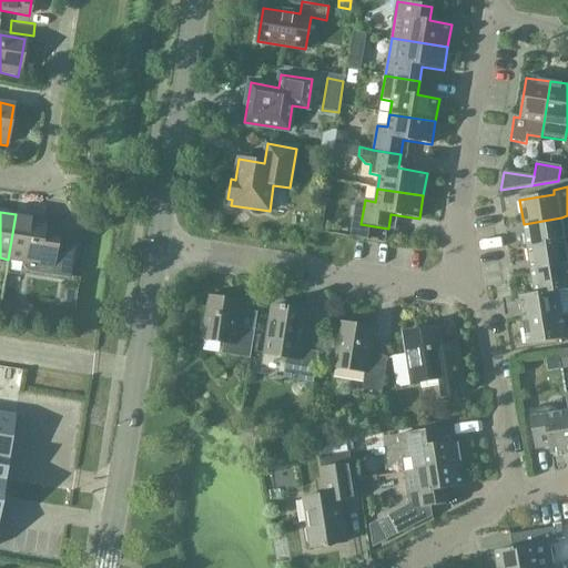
[(16,214),(8,260),(21,261),(21,265),(21,267),(24,271),(29,273),(68,280),(74,242),(58,240),(59,231),(42,229),(43,219),(16,214)]
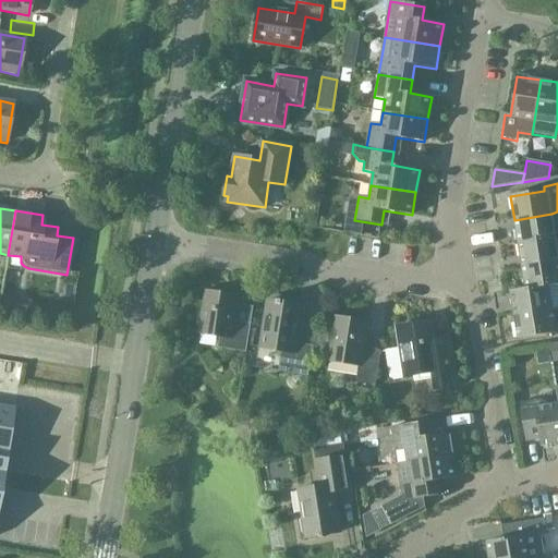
[(557,226),(554,226),(552,214),(514,220),(518,243),(556,237),(557,237),(557,226)]
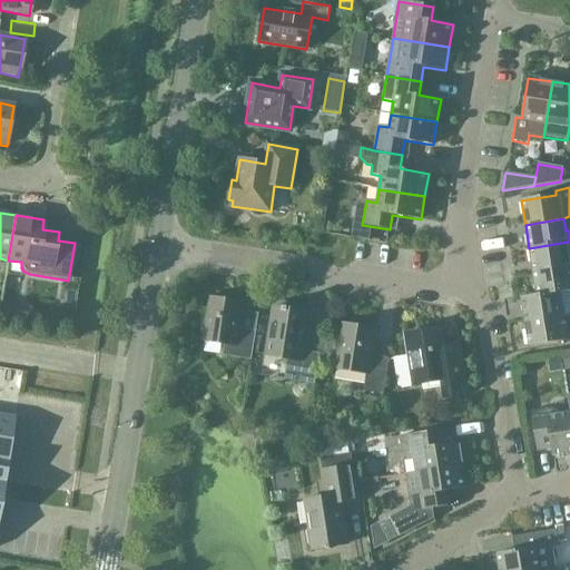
[(569,265),(569,256),(568,242),(529,248),(532,272),(569,265)]
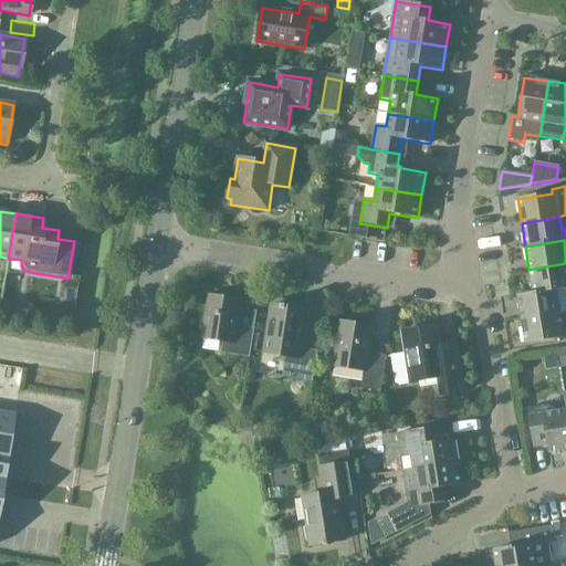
[(565,289),(565,263),(528,270),(533,293),(556,291),(565,289)]
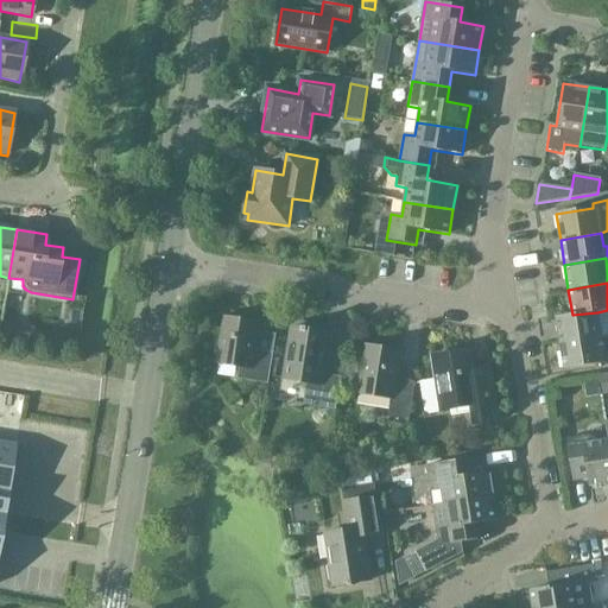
[(601,337),(597,312),(572,315),(556,317),(559,343),(601,337)]
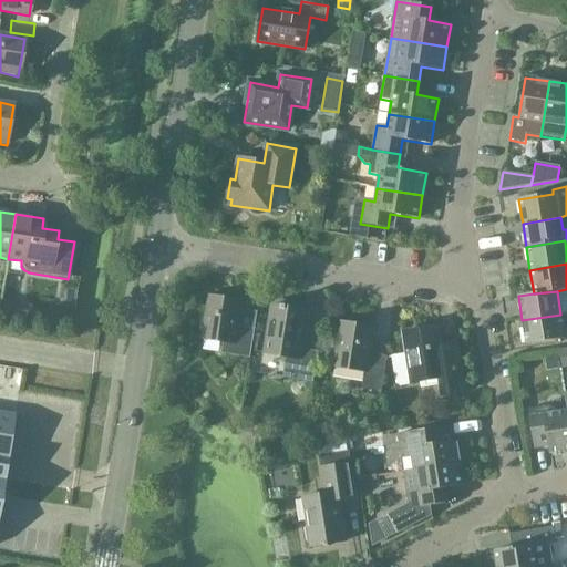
[(249,358),(254,329),(237,327),(240,300),(210,296),(203,340),(224,342),(222,353),(249,358)]
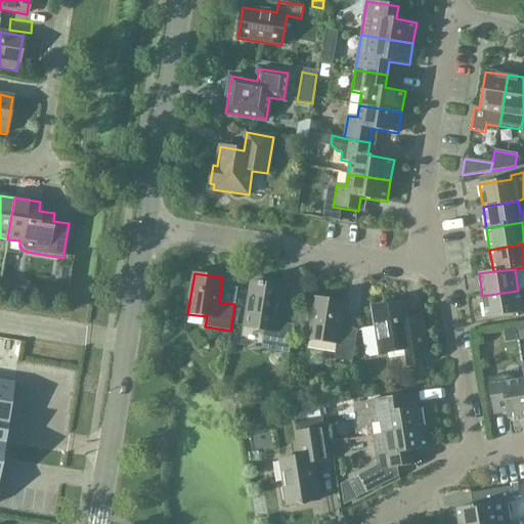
[(0,292),(15,294),(17,281),(1,279),(0,284),(0,292)]
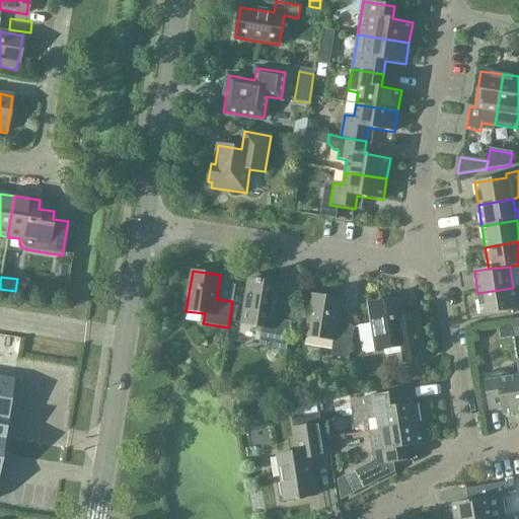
[(286,350),(291,322),(275,319),(281,285),(248,280),(241,323),(262,326),(258,346),(286,350)]
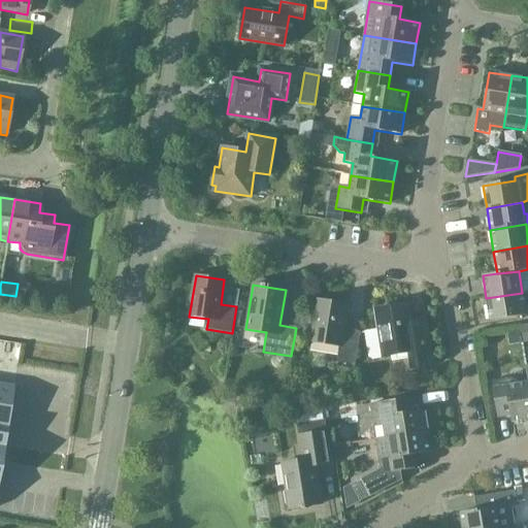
[(527,291),(522,293),(486,298),(490,321),(526,316),(525,307),(527,306),(527,291)]
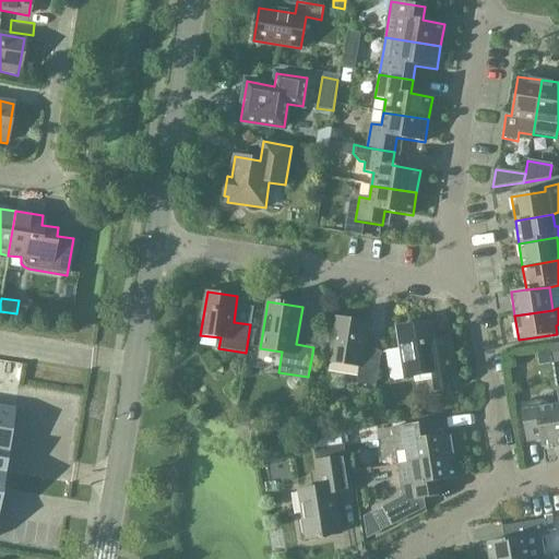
[(376,387),(380,356),(364,354),(368,323),(335,318),(329,361),(360,366),(357,383),(376,387)]
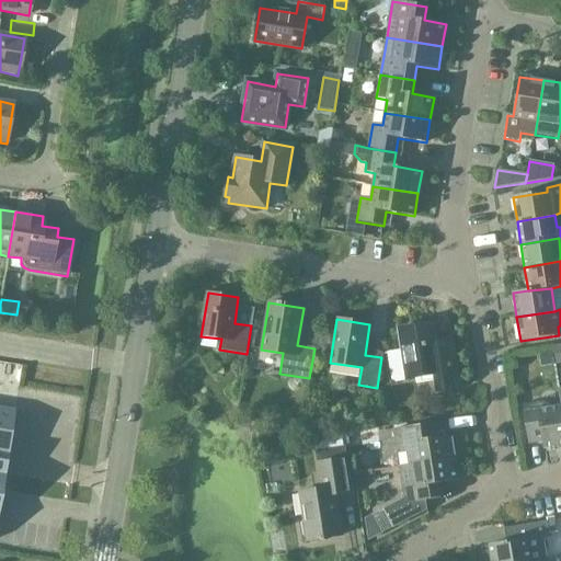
[(437,392),(459,389),(451,342),(436,344),(433,323),(399,329),(407,379),(434,375),(437,392)]
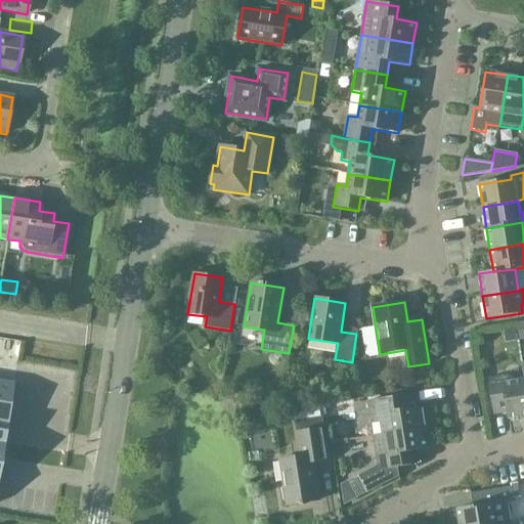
[(0,325),(0,358),(17,362),(20,343),(5,340),(7,328),(0,325)]
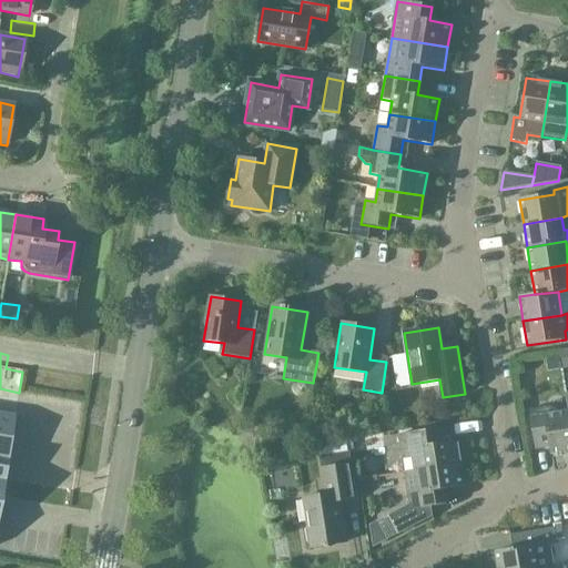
[(561,369),(559,355),(545,357),(547,372),(561,369)]
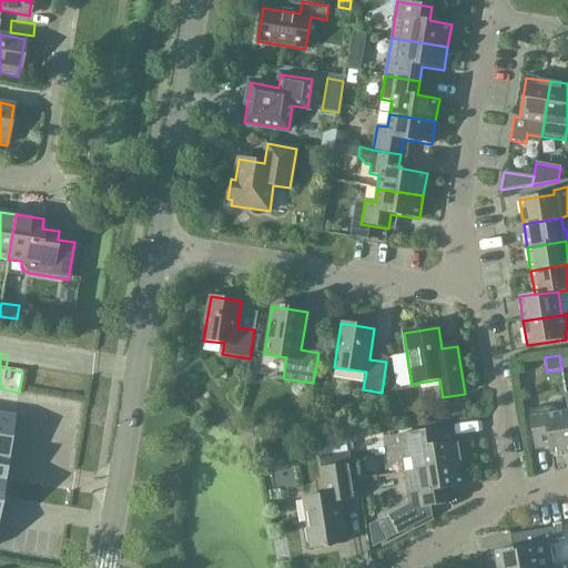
[(567,450),(567,412),(557,414),(555,411),(551,407),(548,407),(529,411),(535,449),(549,447),(550,454),(567,450)]
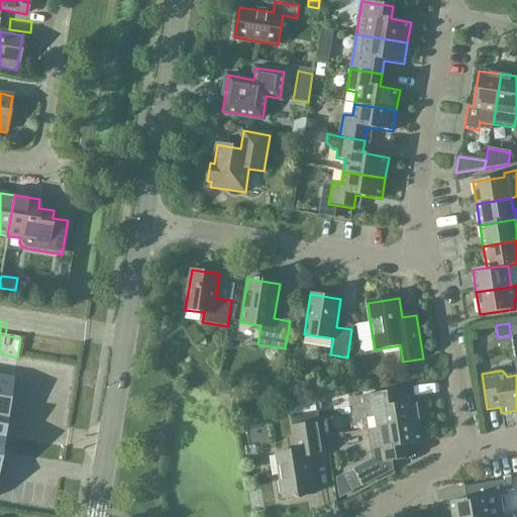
[(0,453),(12,378),(0,376),(0,453)]
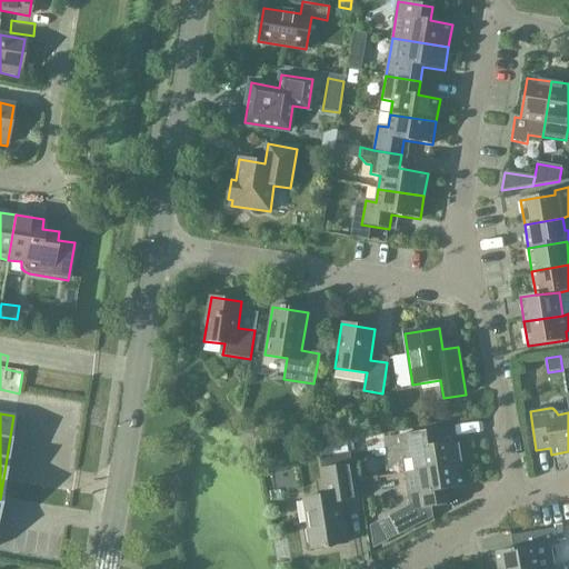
[(331,429),(332,441),(357,438),(356,427),(331,429)]
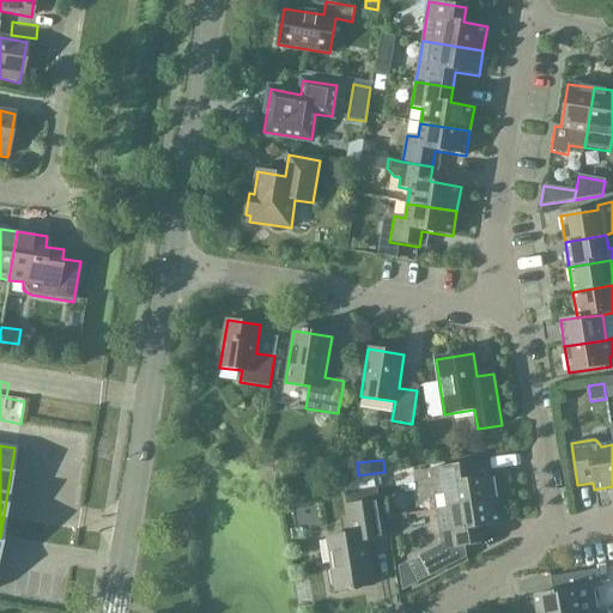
[(460,465),(430,469),(435,496),(445,495),(448,508),(501,501),(496,475),(471,479),(468,463),(460,465)]
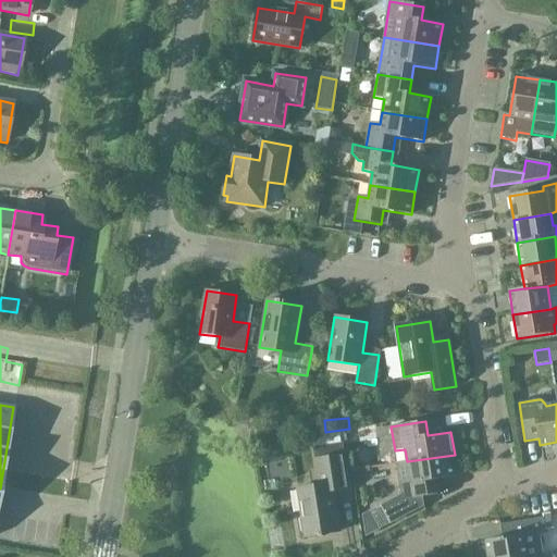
[(316,459),(320,485),(297,489),(305,536),(339,531),(333,491),(348,489),(343,455),(342,444),(313,447),(316,459)]
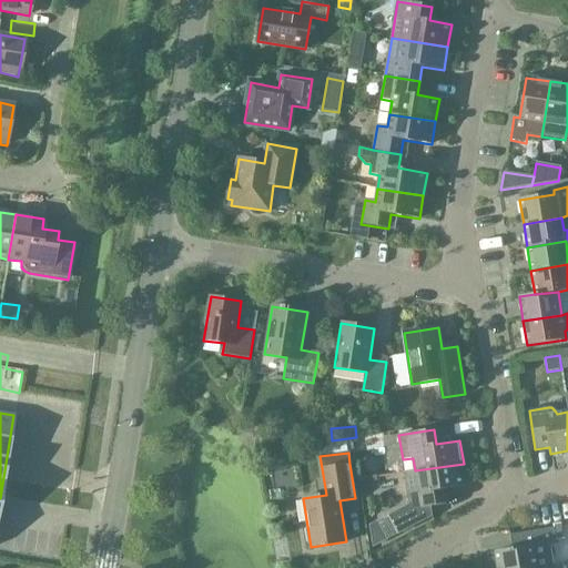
[(409,505),(388,516),(398,533),(430,516),(429,507),(438,506),(445,505),(443,490),(464,487),(459,465),(464,464),(415,470),(404,473),(406,486),(409,505)]
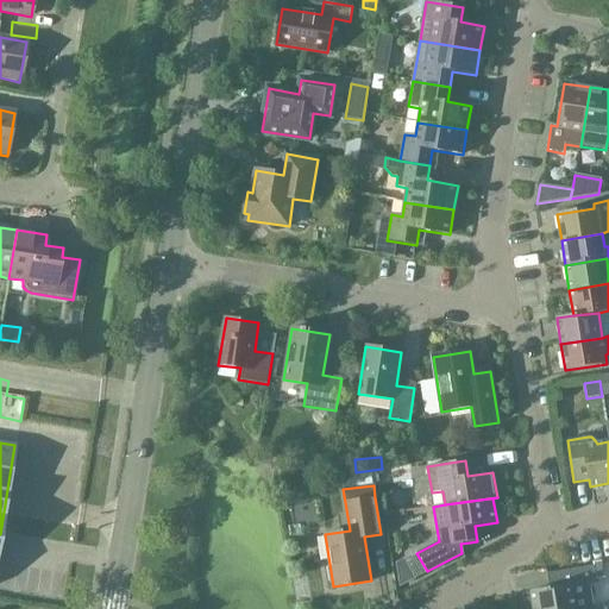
[(408,565),(399,571),(401,585),(415,578),(408,565)]
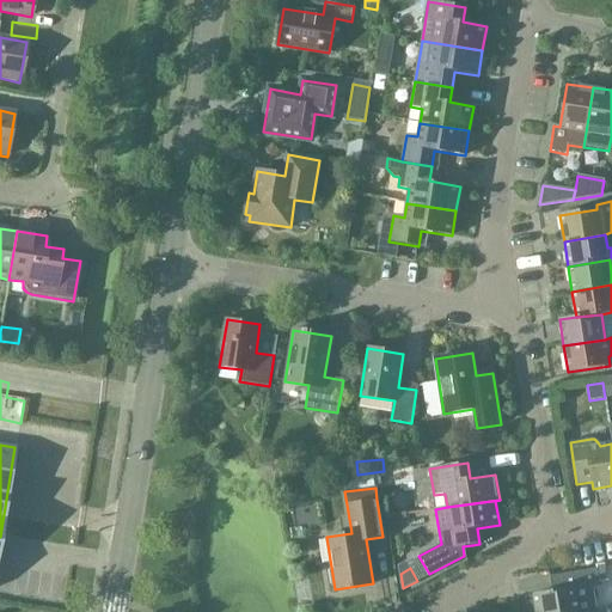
[(533,594),(536,611),(591,611),(595,611),(591,587),(599,586),(597,569),(550,576),(552,592),(533,594)]
